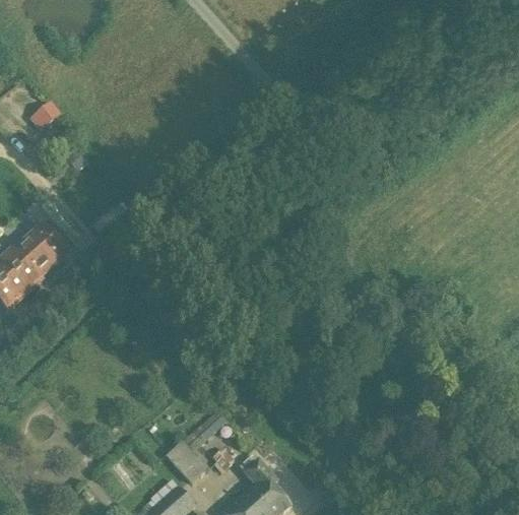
[(46,104),(30,117),(40,128),(55,115),(46,104)]
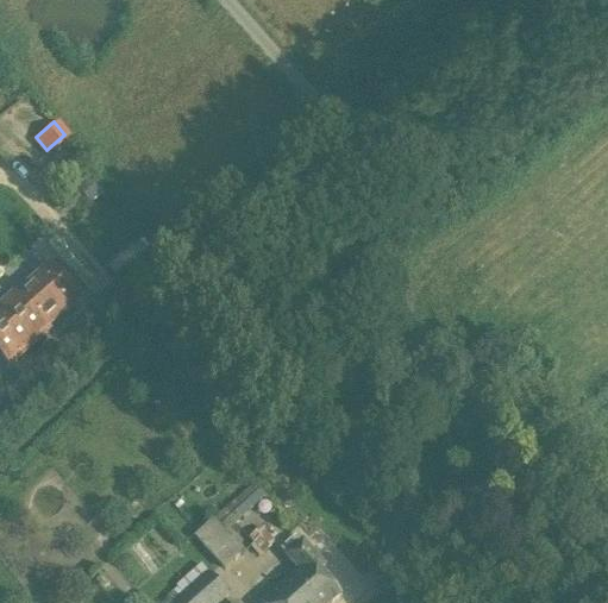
[(91,173),(77,184),(91,199),(104,187),(91,173)]
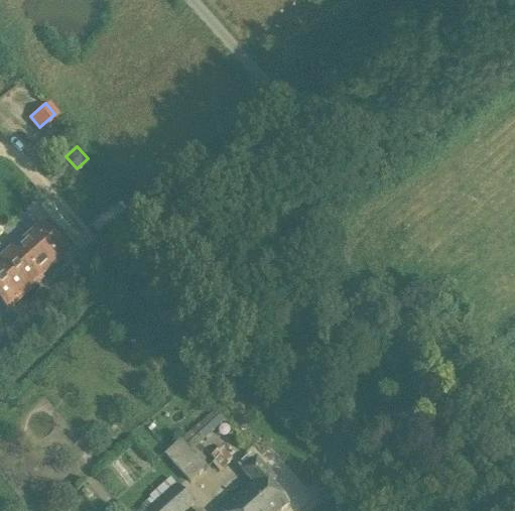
[(66,249),(42,223),(15,247),(12,244),(0,254),(0,299),(7,307),(41,276),(38,273),(66,249)]
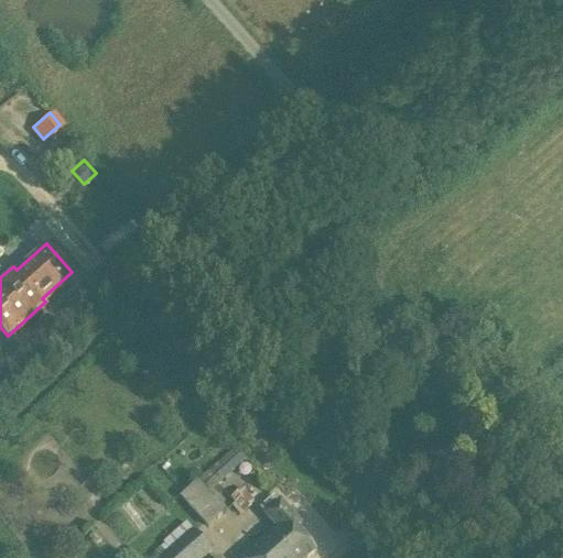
[(208,523),(224,510),(207,491),(246,456),(236,445),(182,493),(208,523)]
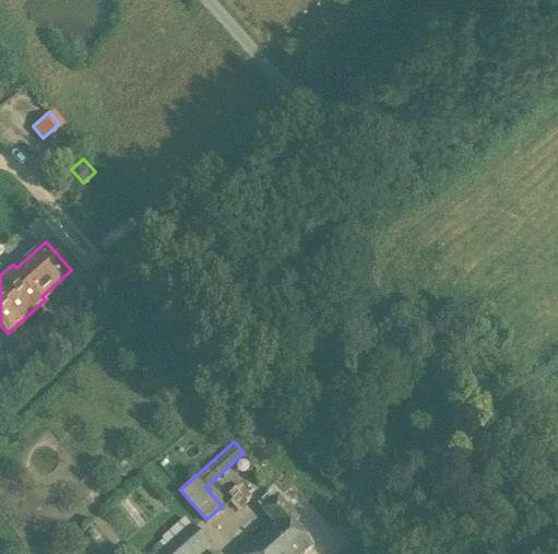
[(238,508),(251,496),(242,486),(229,498),(238,508)]
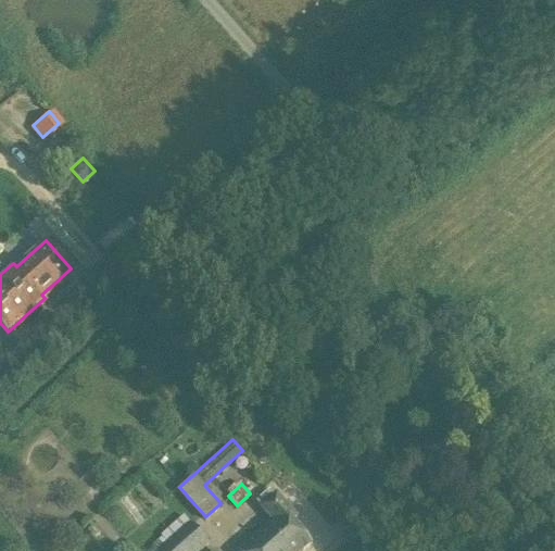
[(273,495),(267,489),(256,499),(261,504),(273,518),(238,549),(240,550),(299,550),(311,541),(291,520),(297,514),(276,491),(273,495)]
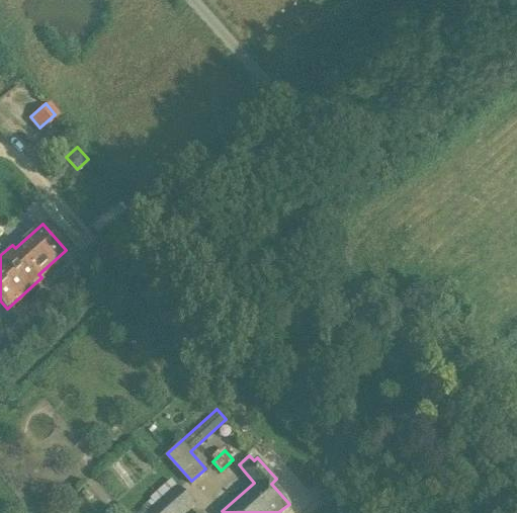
[(177,486),(170,478),(149,496),(150,497),(142,504),(144,506),(136,512),(182,512),(194,503),(178,485),(177,486)]
